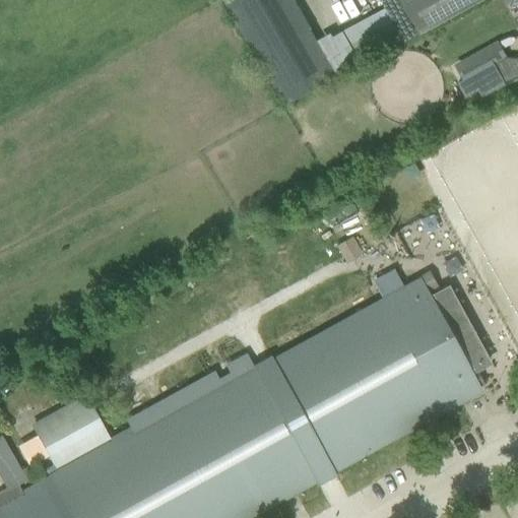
[(379,8),(317,41),(295,0),(225,0),(276,95),(392,35),(379,8)]
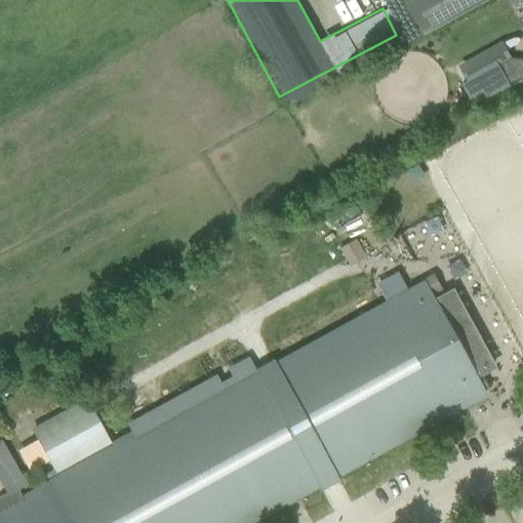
[(405,0),(426,36),(488,0),(405,0)]
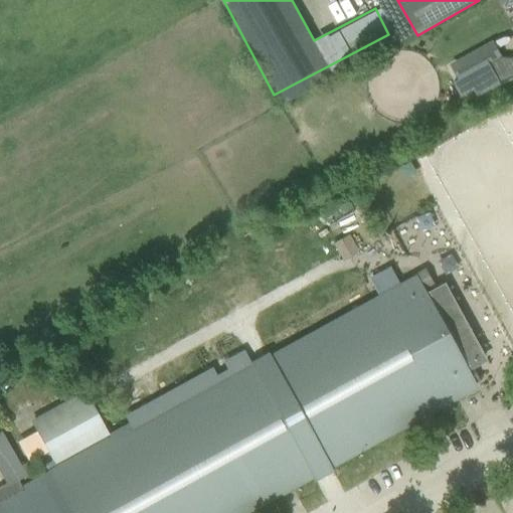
[(494,40),(452,63),(461,79),(462,79),(466,86),(479,78),(475,70),(503,55),(494,40)]
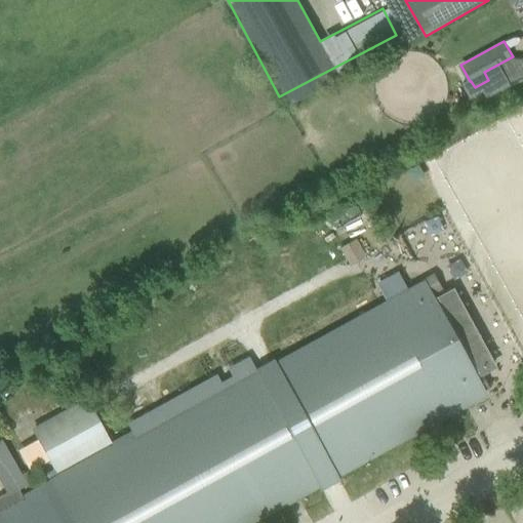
[(348,262),(365,255),(357,235),(339,242),(348,262)]
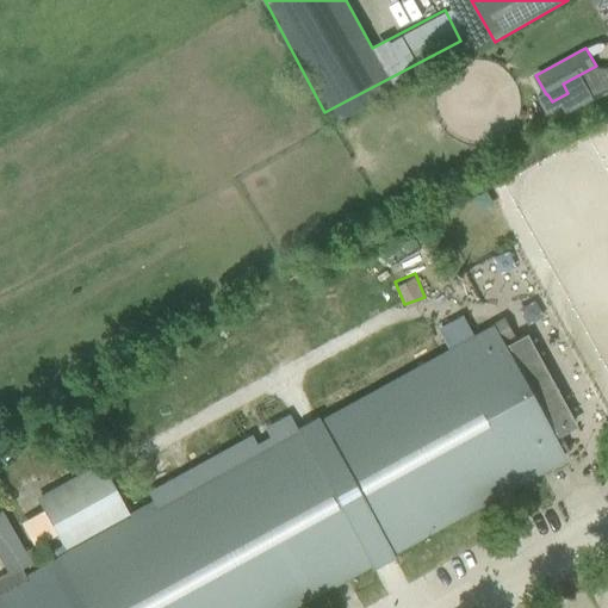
[(337,411),(316,423),(155,513),(149,502),(130,513),(101,461),(38,497),(66,547),(56,552),(59,557),(25,575),(20,565),(0,576),(0,607),(291,607),(409,543),(565,459),(492,324),(337,411)]
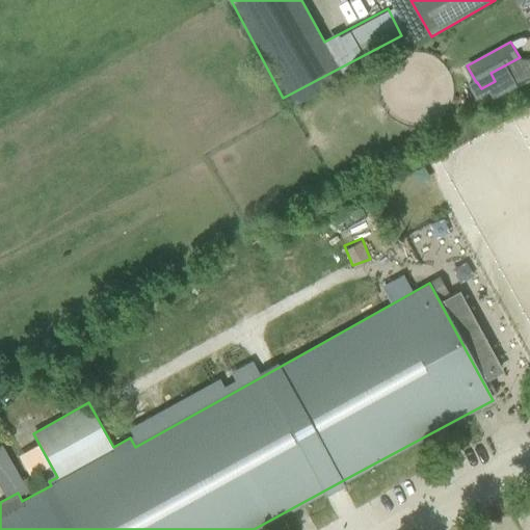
[(323,521),(308,529),(327,529),(328,529),(323,521)]
